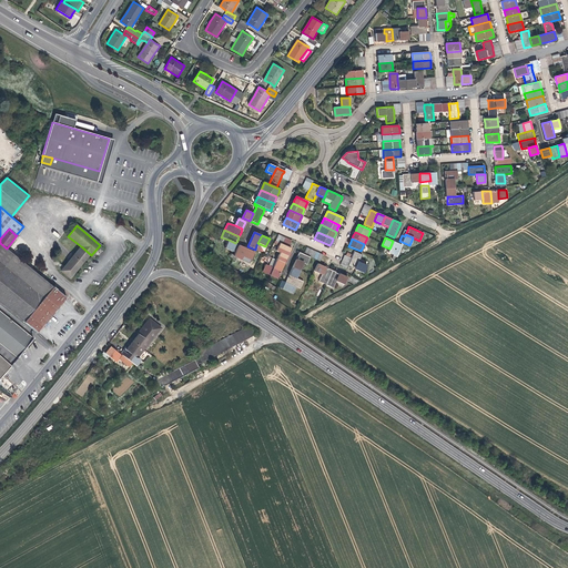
[(235,243),(229,240),(225,247),(232,251),(235,243)]
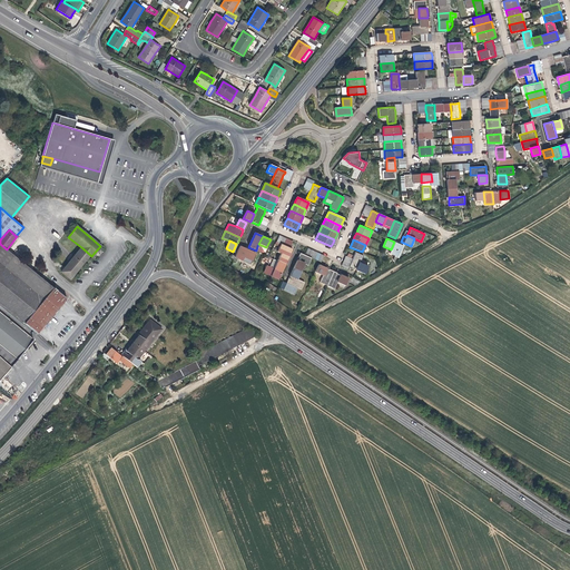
[(394,242),(391,249),(390,253),(397,256),(402,246),(399,244),(394,242)]
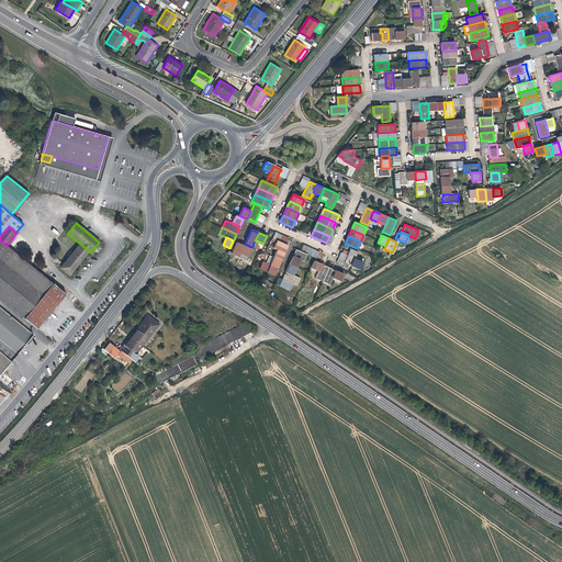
[(34,269),(7,246),(0,240),(0,299),(36,329),(66,294),(54,284),(34,269)]
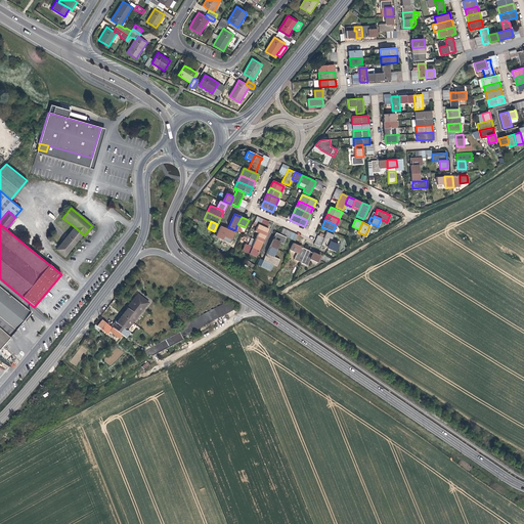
[(265,228),(263,226),(260,225),(258,224),(255,231),(258,232),(265,235),(266,233),(268,229),(265,228)]
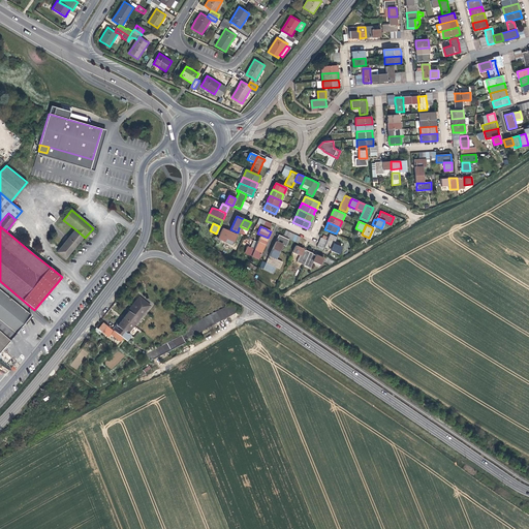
[(234,242),(238,232),(230,229),(229,231),(226,230),(222,228),(218,239),(224,242),(226,238),(234,242)]
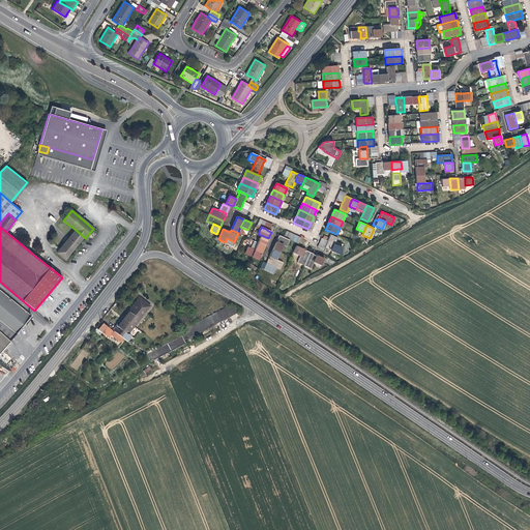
[(65,259),(84,237),(76,230),(57,253),(65,259)]
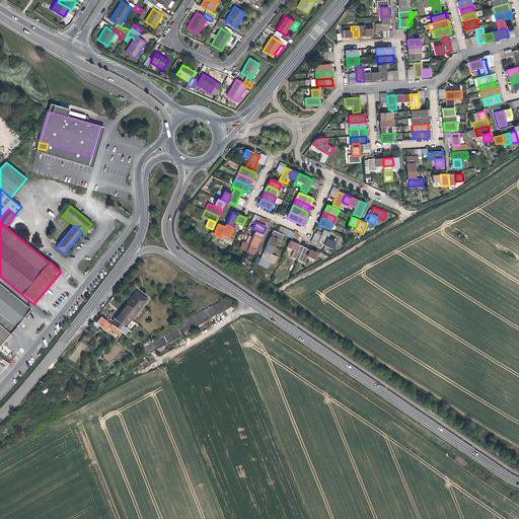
[(263,233),(255,230),(252,237),(260,240),(263,233)]
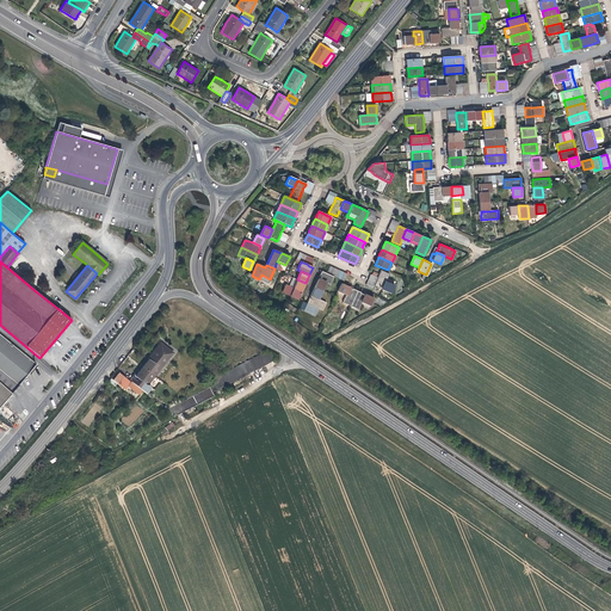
[(319,279),(326,283),(329,284),(333,277),(329,275),(327,273),(322,271),(320,276),(319,279)]
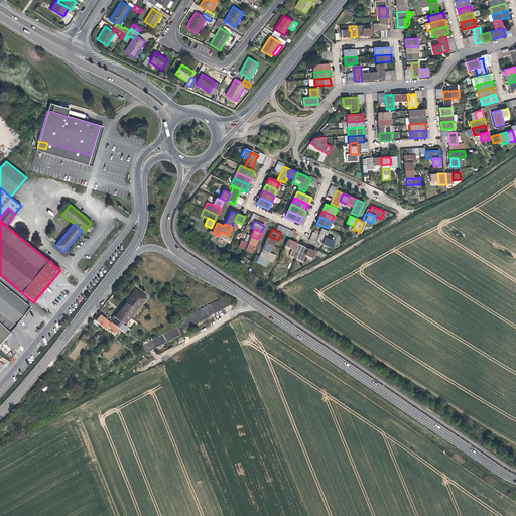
[(320,232),(318,234),(317,237),(316,240),(315,241),(330,248),(333,241),(326,238),(329,232),(321,229),(320,232)]
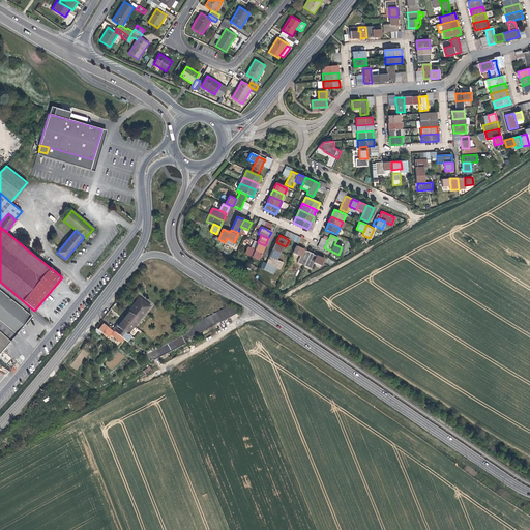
[(263,249),(265,245),(258,242),(254,240),(251,247),(248,246),(245,254),(259,260),(263,249)]
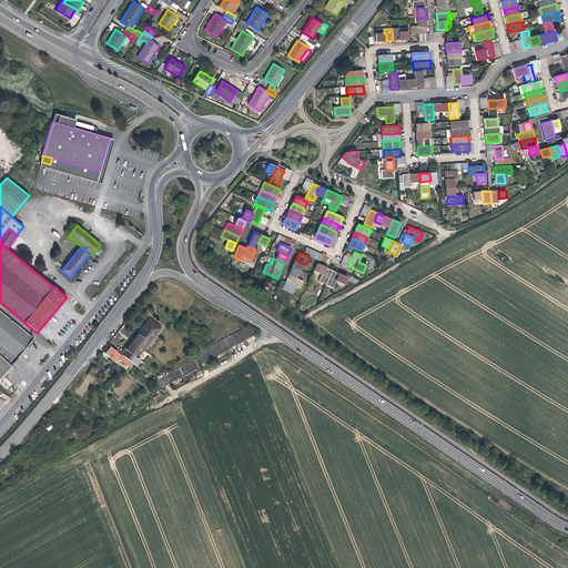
[(303,263),(296,260),(292,267),(300,271),(303,263)]
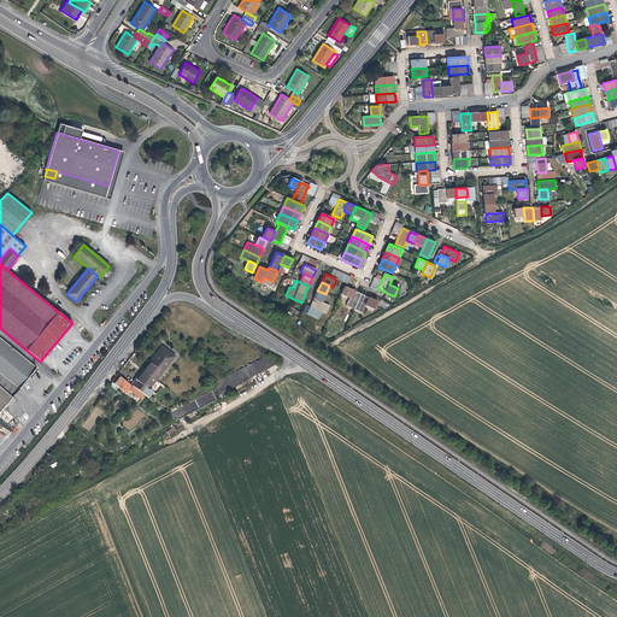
[(346,305),(354,309),(360,294),(354,291),(345,287),(341,294),(350,298),(346,305)]
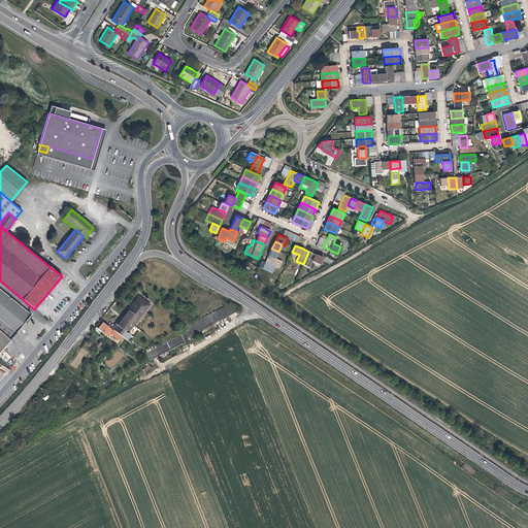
[(271,249),(268,256),(275,259),(278,252),(271,249)]
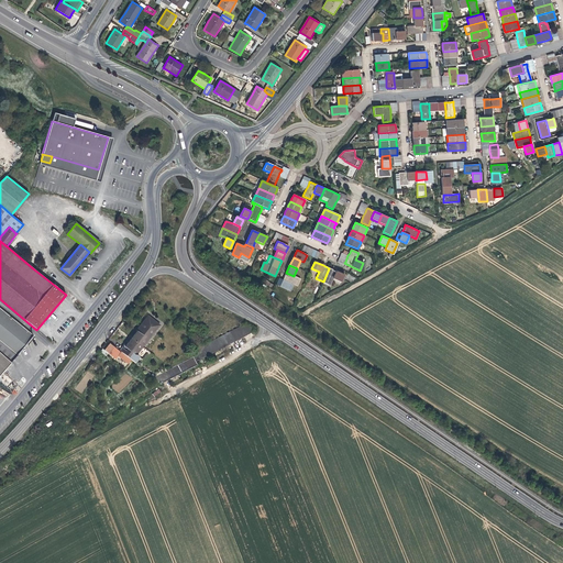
[(337,271),(329,268),(323,282),(330,285),(333,278),(341,282),(344,275),(337,271)]
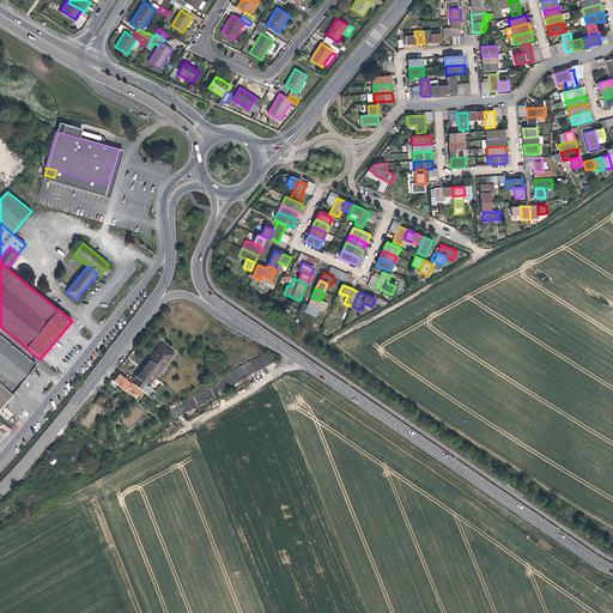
[(327,303),(320,301),(311,297),(310,301),(308,304),(320,310),(323,311),(327,303)]
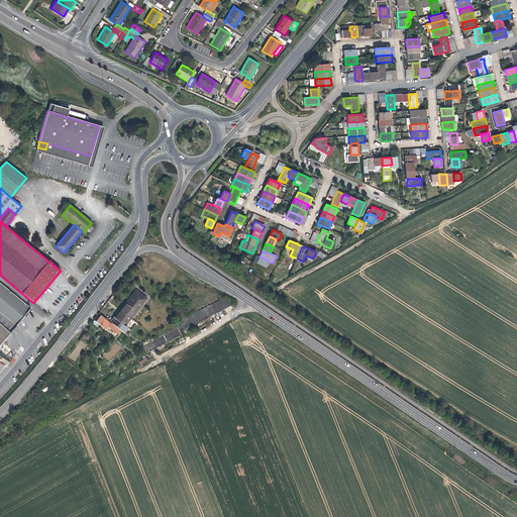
[(268,266),(270,262),(260,256),(257,263),(265,267),(268,266)]
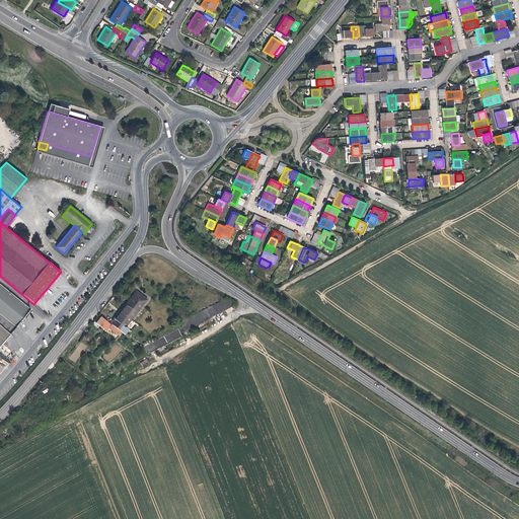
[(0,313),(15,326),(23,317),(30,309),(0,283),(0,313)]
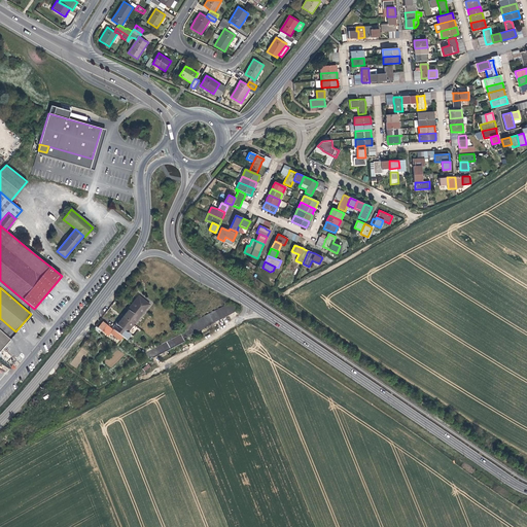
[(129,310),(139,318),(149,305),(138,295),(132,303),(128,309),(129,310)]
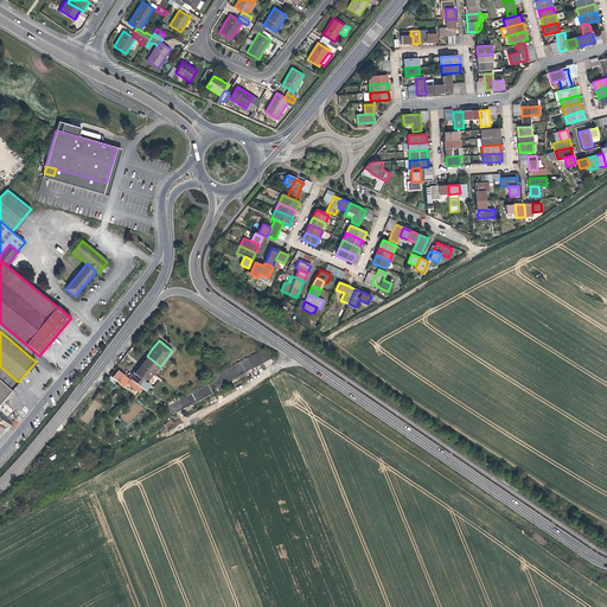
[(205,379),(209,384),(211,390),(275,357),(264,349),(205,379)]
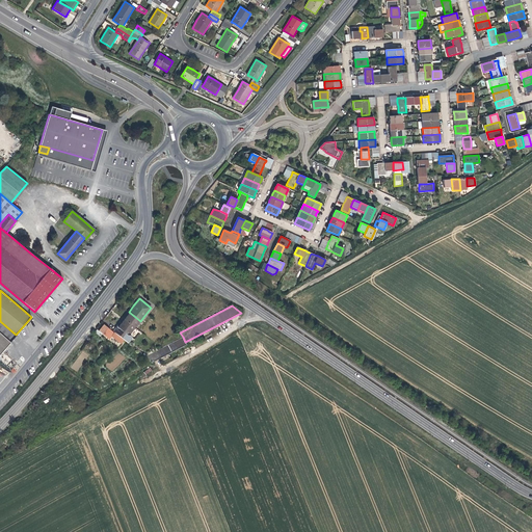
[(123,320),(118,326),(128,335),(140,321),(130,313),(123,320)]
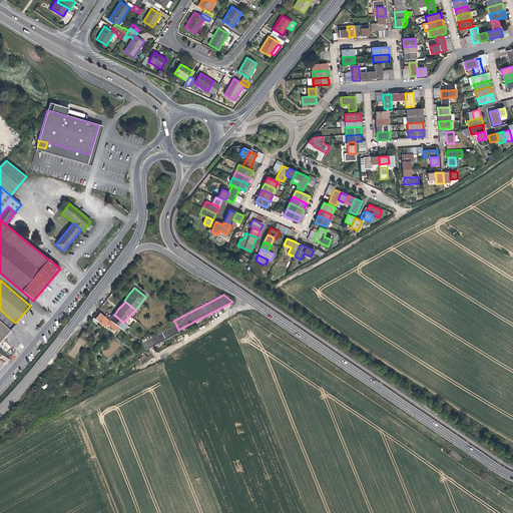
[(0,321),(9,330),(15,323),(0,310),(0,321)]
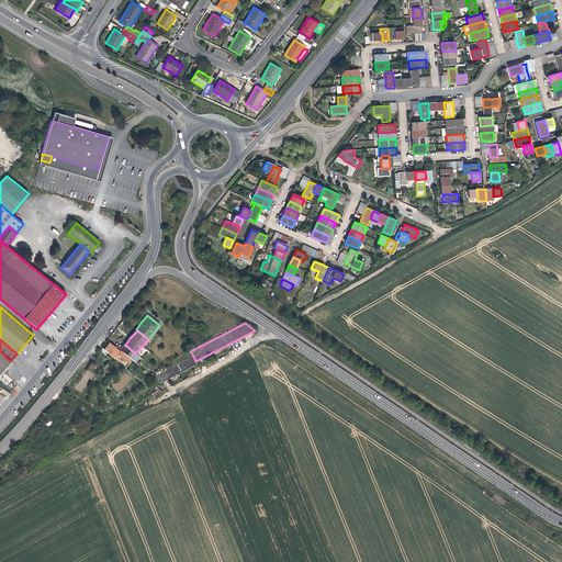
[(119,355),(121,351),(121,350),(117,348),(116,348),(110,343),(108,346),(104,350),(108,352),(111,355),(115,358),(119,355)]
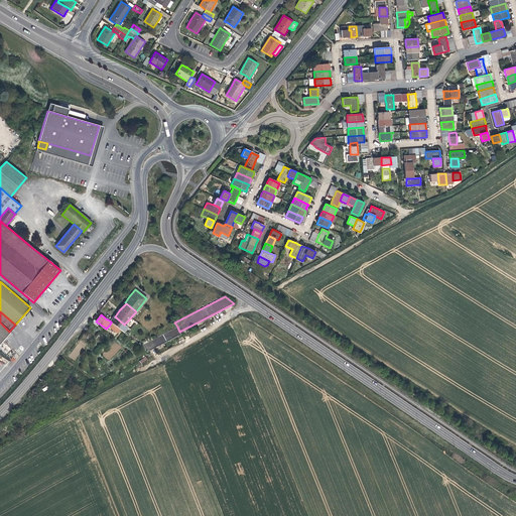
[(127,328),(124,325),(115,316),(111,321),(111,323),(118,328),(124,333),(127,328)]
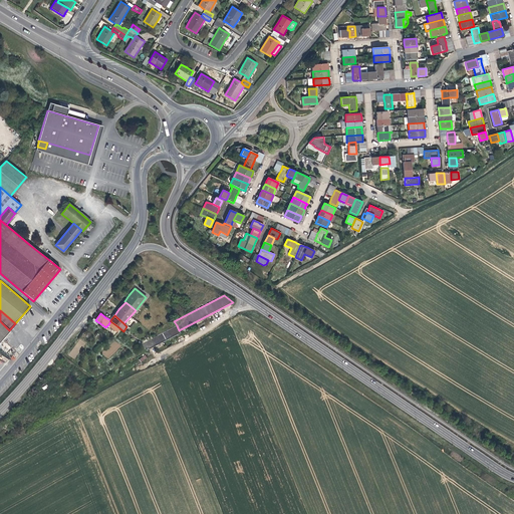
[(9,330),(0,321),(0,340),(4,336),(9,330)]
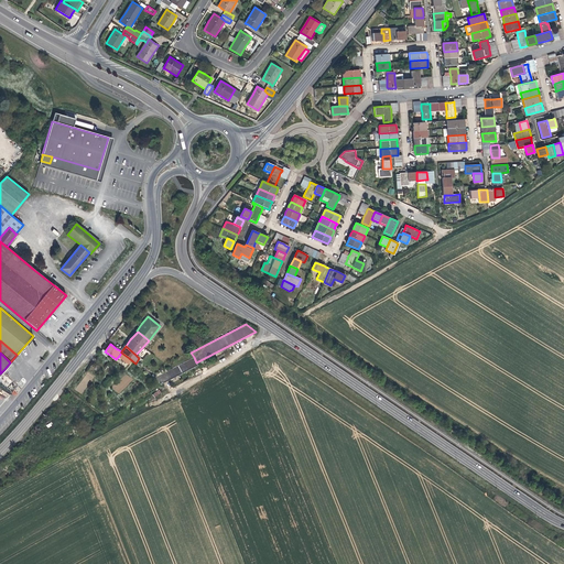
[(129,358),(121,353),(119,356),(127,362),(129,358)]
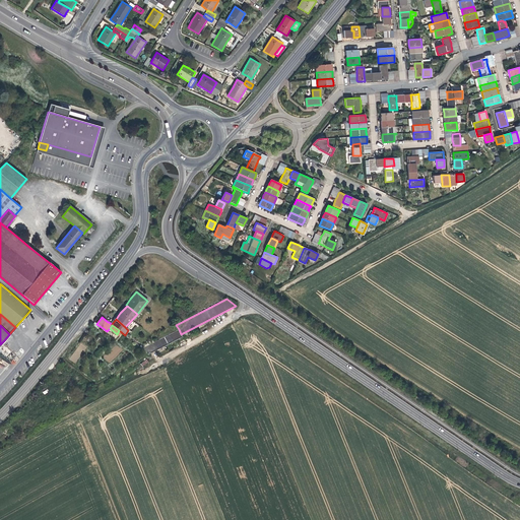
[(182,336),(181,334),(179,329),(141,348),(148,354),(182,336)]
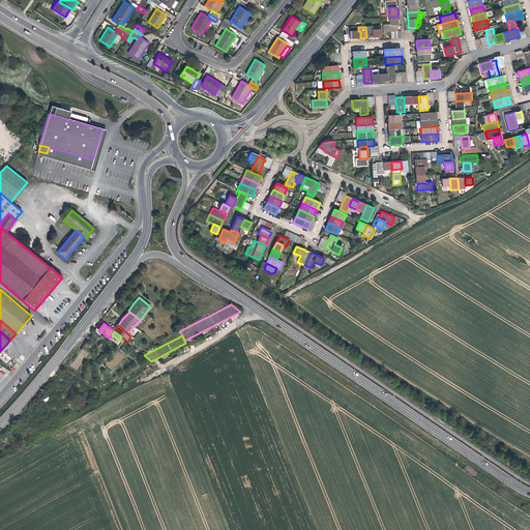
[(118,351),(106,364),(112,371),(124,356),(118,351)]
